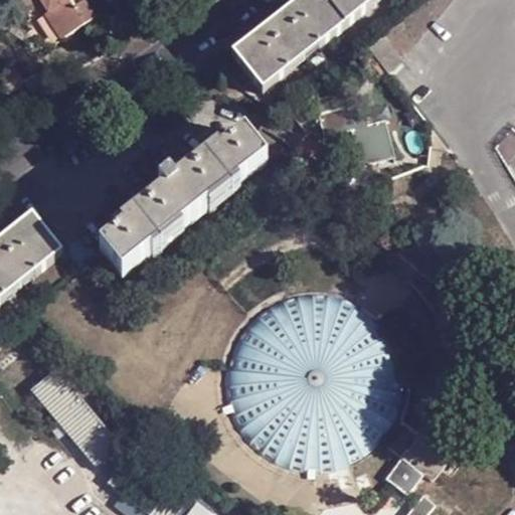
[(11,0),(21,14),(41,1),(64,36),(95,16),(83,0),(80,0),(79,2),(77,0),(11,0)]
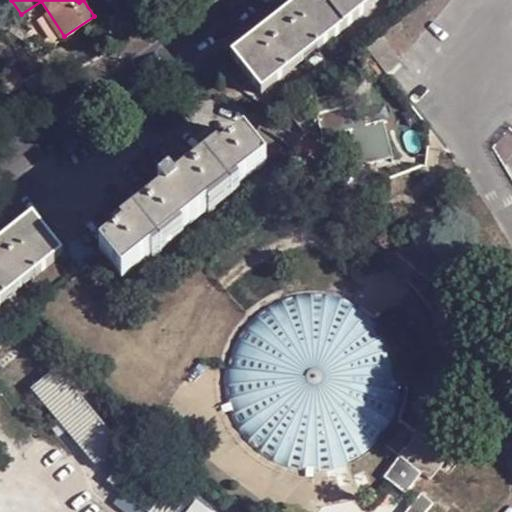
[(378,0),(303,0),(233,56),(263,92),(378,0)]
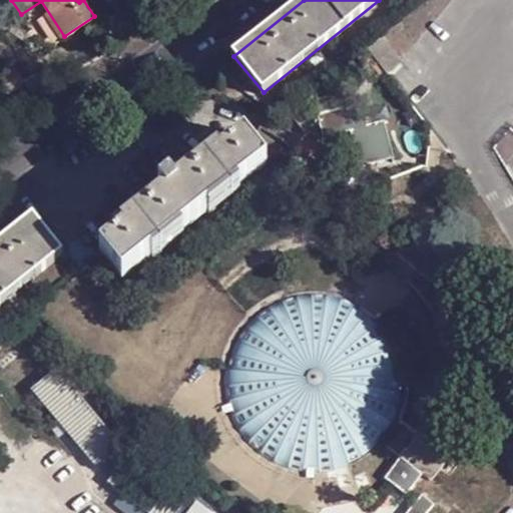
[(383,36),(368,49),(386,71),(391,77),(403,62),(383,36)]
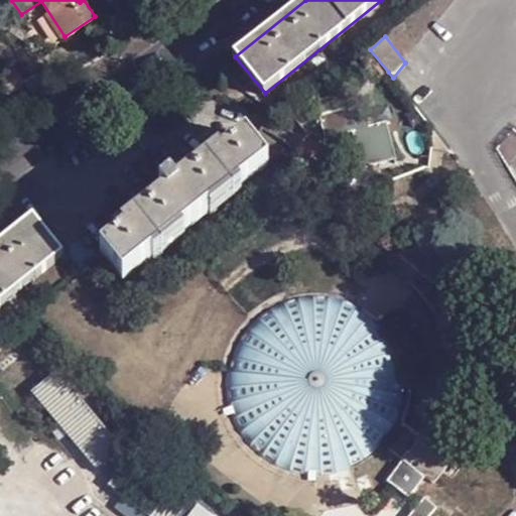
[(382,77),(388,72),(370,49),(359,57),(369,71),(374,67),(382,77)]
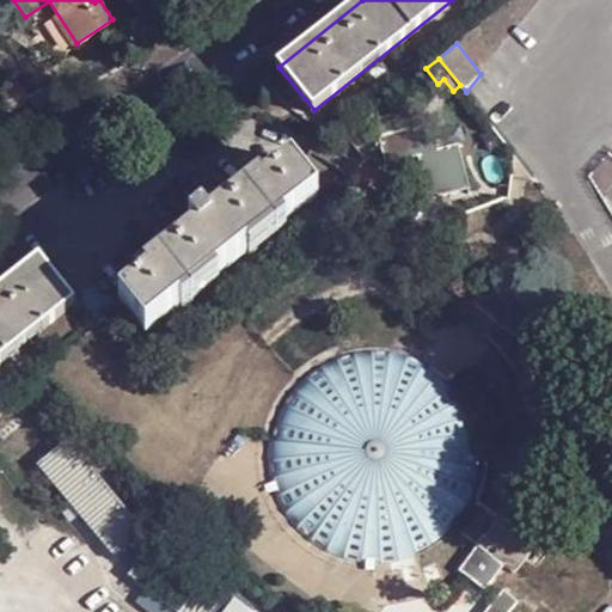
[(434,124),(377,139),(378,141),(380,141),(387,169),(390,167),(389,163),(417,155),(428,196),(424,197),(424,200),(467,189),(469,194),(472,194),(459,146),(464,144),(463,141),(440,148),(434,124)]
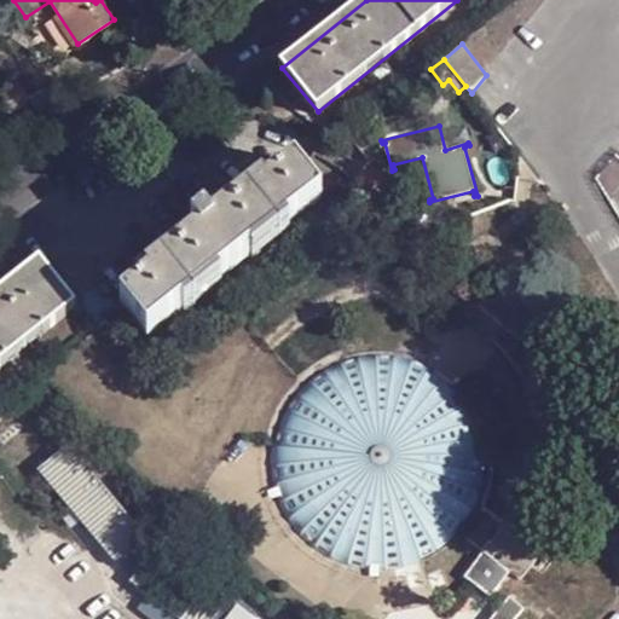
[(311,163),(330,189),(345,178),(316,157),(311,163)]
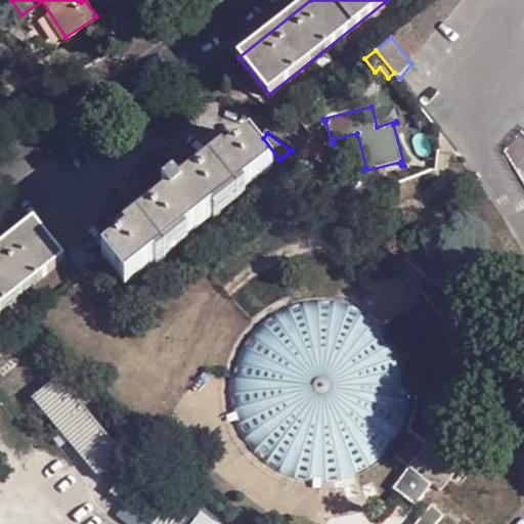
[(162,207),(103,253),(127,280),(279,160),(263,138),(258,144),(251,136),(187,187),(179,178),(169,185),(165,180),(150,192),(162,207)]
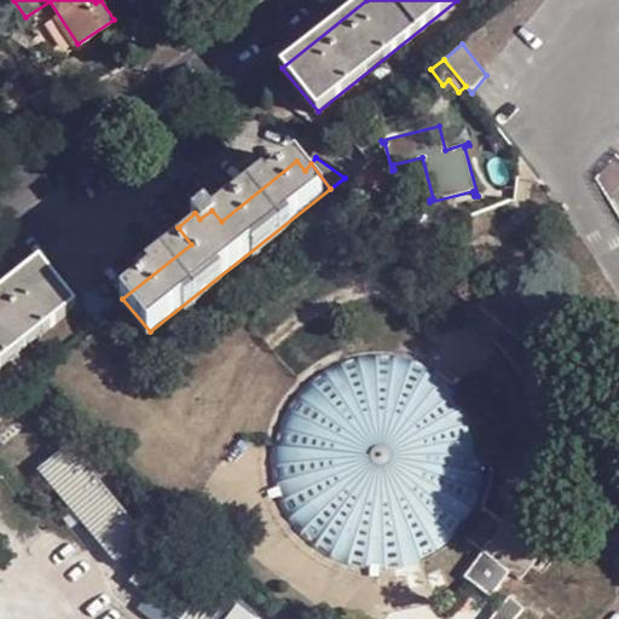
[(362,180),(376,181),(382,173),(372,161),(359,179),(362,180)]
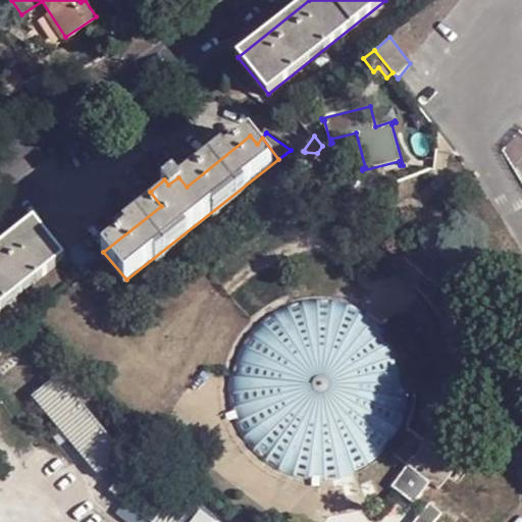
[(317,153),(305,152),(300,161),(320,174),(325,167),(329,162),(317,153)]
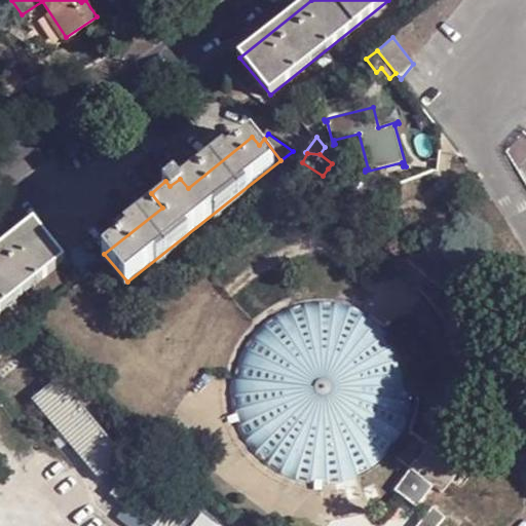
[(35,222),(0,249),(0,310),(65,260),(35,222)]
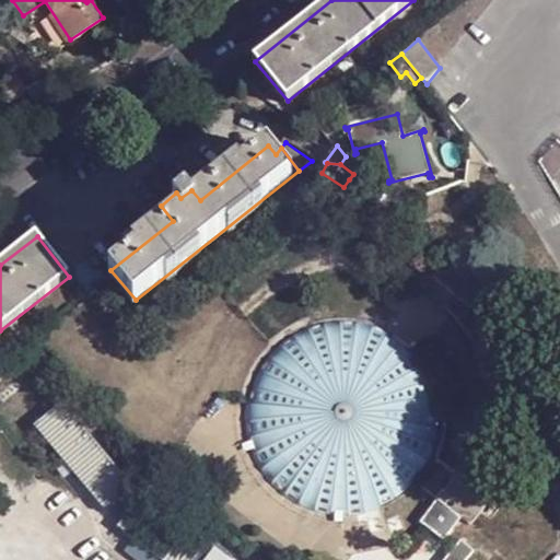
[(315,512),(336,516),(357,516),(376,511),(395,501),(411,489),(426,474),(435,455),(441,435),(443,413),(440,393),(433,373),(421,356),(418,351),(407,340),(389,329),(371,321),(350,317),(329,318),(308,323),(290,331),(273,345),(260,361),(251,380),(244,399),(243,420),(246,441),(254,461),(265,478),(279,493),(296,505),(315,512)]
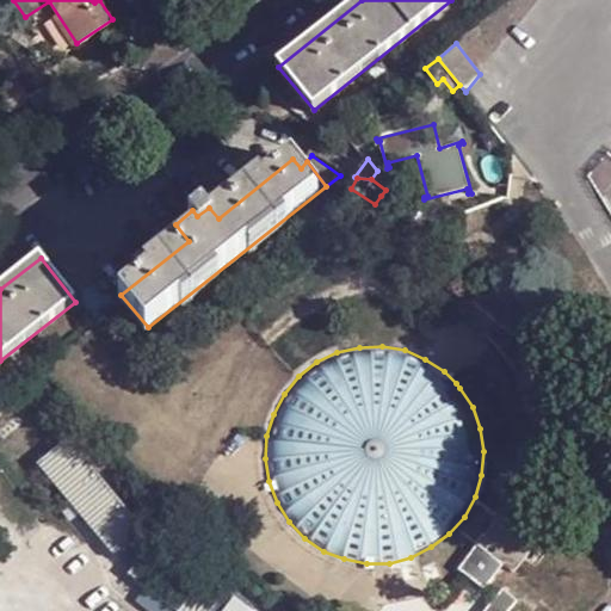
[(146,531),(68,438),(38,463),(116,556),(146,531)]
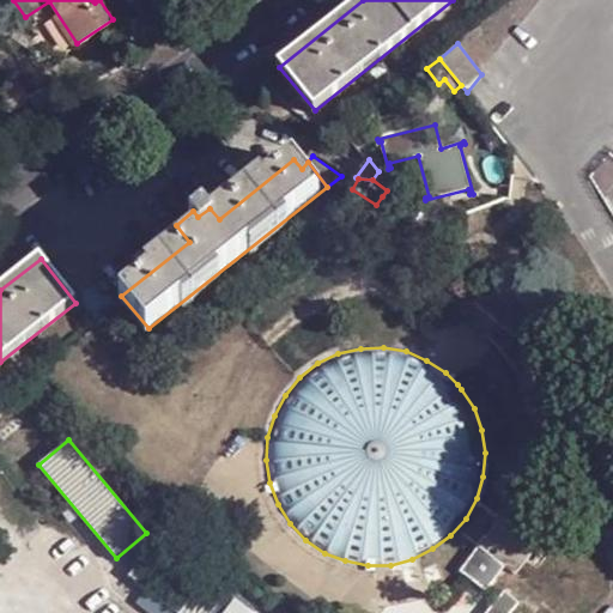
[(499,562),(496,565),(504,575),(509,571),(519,582),(558,545),(546,532),(564,515),(560,511),(552,507),(544,505),(533,516),(525,509),(503,529),(511,539),(503,547),(495,536),(485,545),(499,562)]
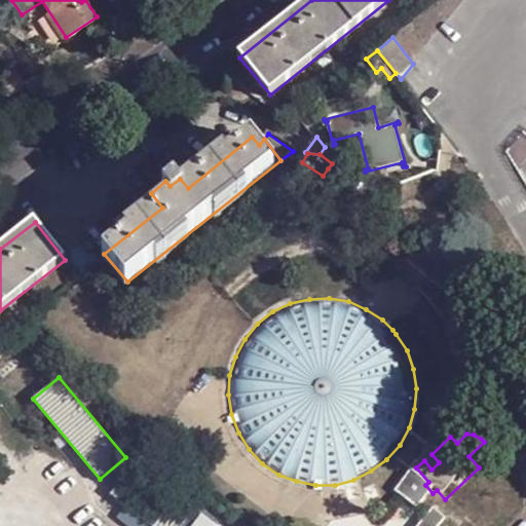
[(458,435),(450,437),(457,443),(466,434),(458,435)]
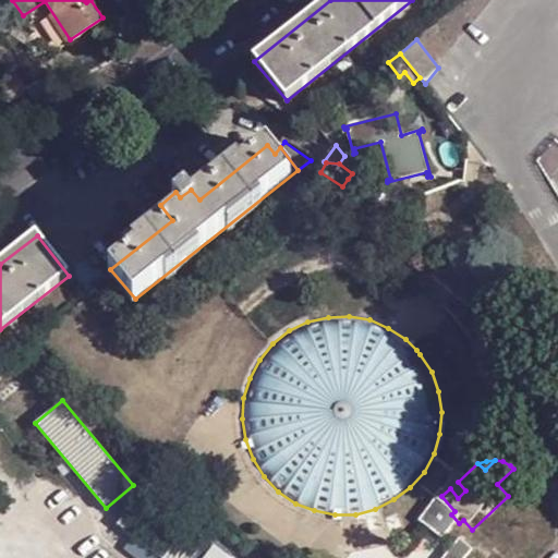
[(465,490),(458,482),(450,488),(458,498),(465,490)]
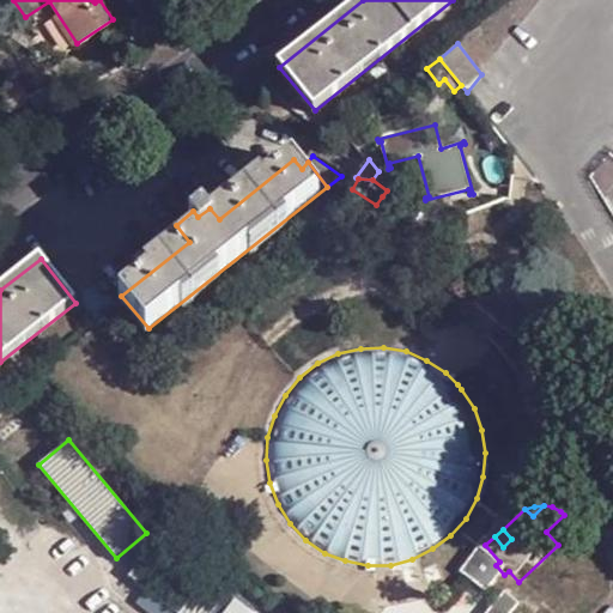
[(216,612),(231,594),(159,538),(131,575),(180,612),(216,612)]
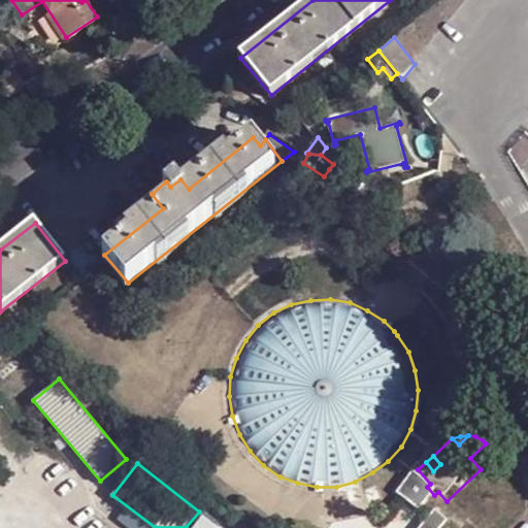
[(223,527),(205,515),(195,527),(223,527)]
